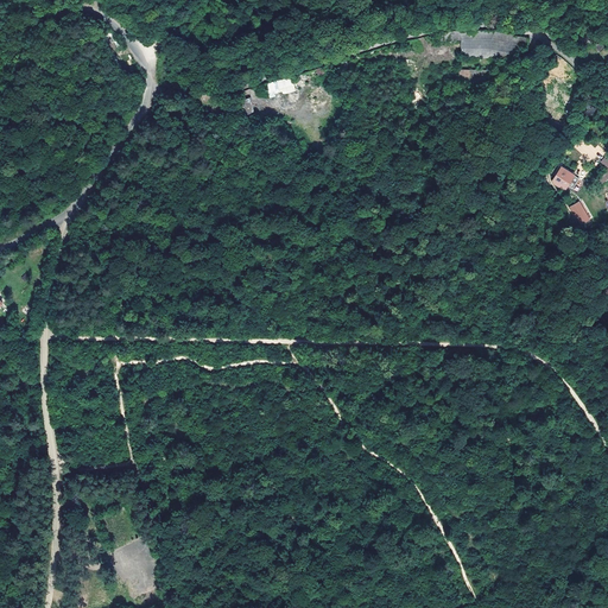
[(464,57),(493,50),(488,27),(458,31),(458,40),(461,40),(464,57)]
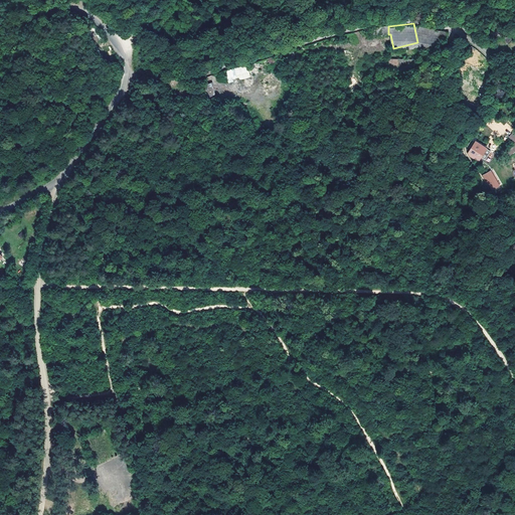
[(419,51),(437,48),(438,36),(447,35),(446,30),(413,23),(417,42),(419,51)]
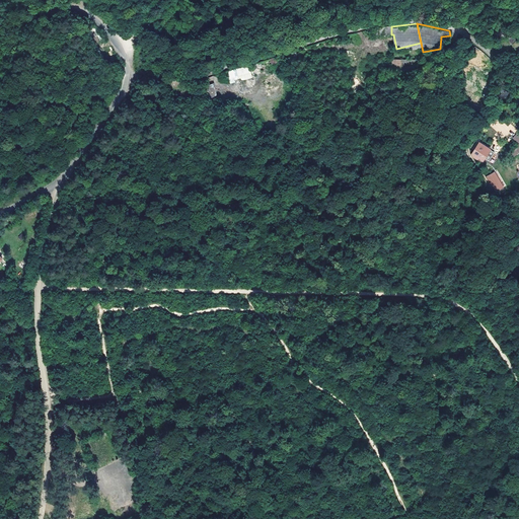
[(391,34),(391,26),(383,27),(384,36),(391,34)]
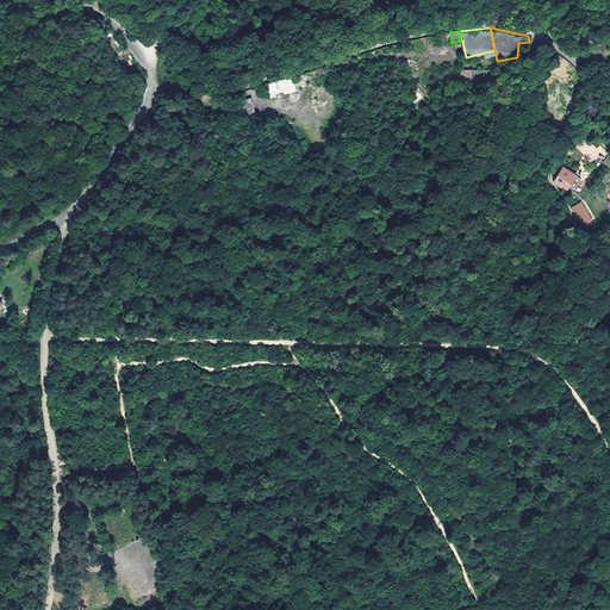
[(450,32),(437,36),(439,42),(437,42),(437,45),(452,43),(450,32)]
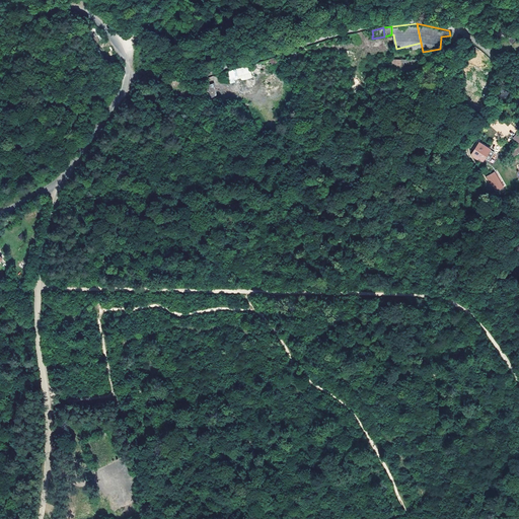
[(423,66),(421,55),(405,58),(408,69),(423,66)]
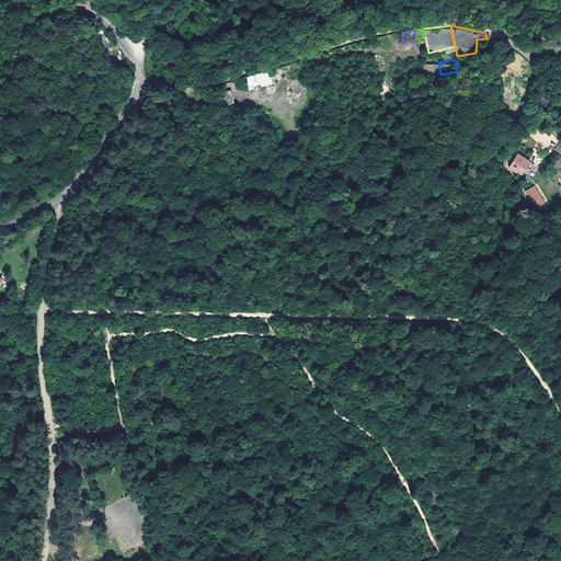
[(431,77),(441,75),(438,63),(428,65),(431,77)]
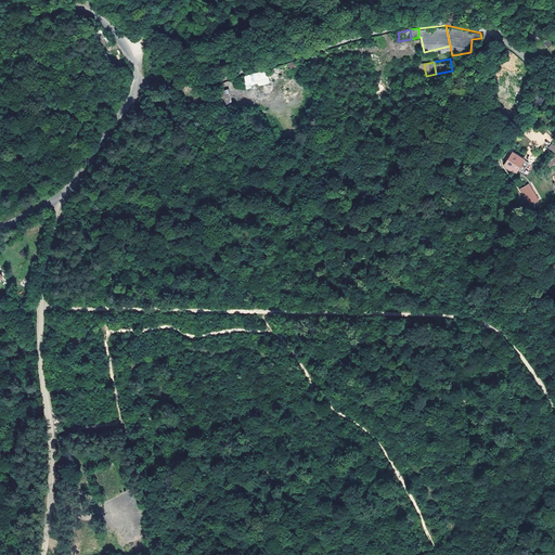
[(270,82),(267,71),(243,76),(246,90),(252,88),(252,87),(270,82)]
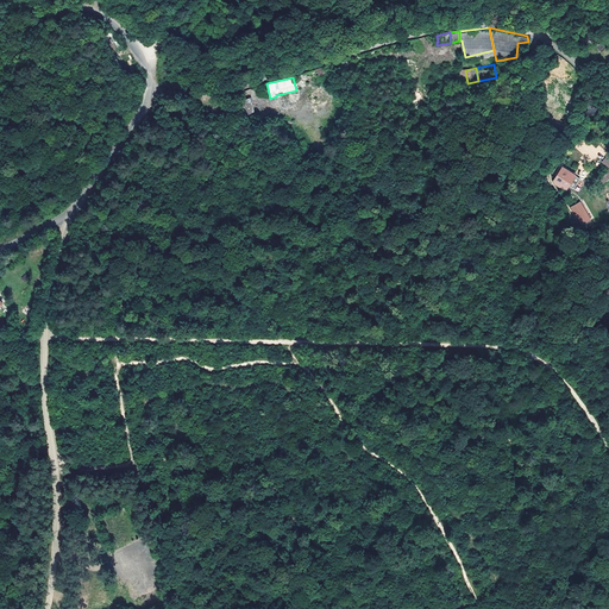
[(546,80),(552,99),(557,96),(556,93),(562,90),(557,77),(546,80)]
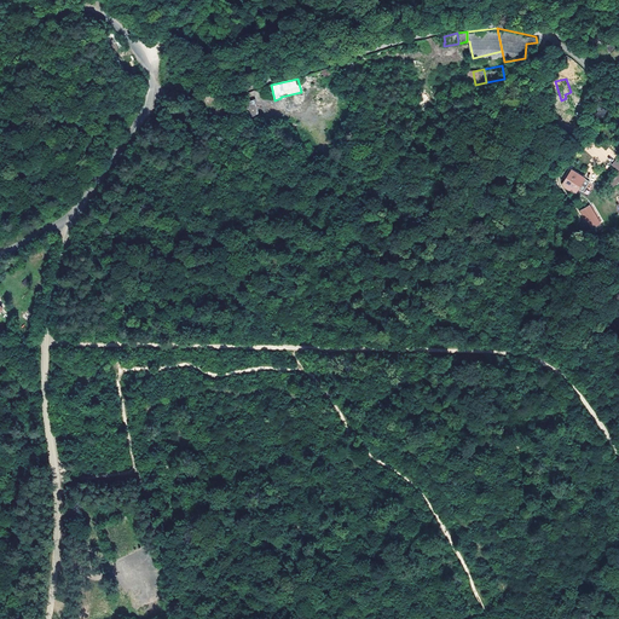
[(246,102),(249,117),(259,115),(255,100),(246,102)]
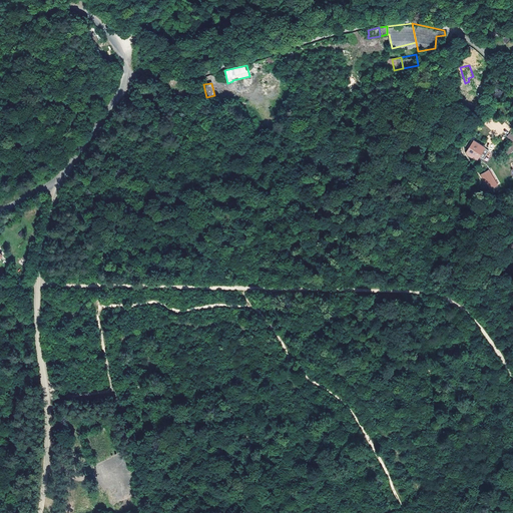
[(512,150),(512,135),(510,132),(503,139),(509,144),(498,155),(504,161),(512,150)]
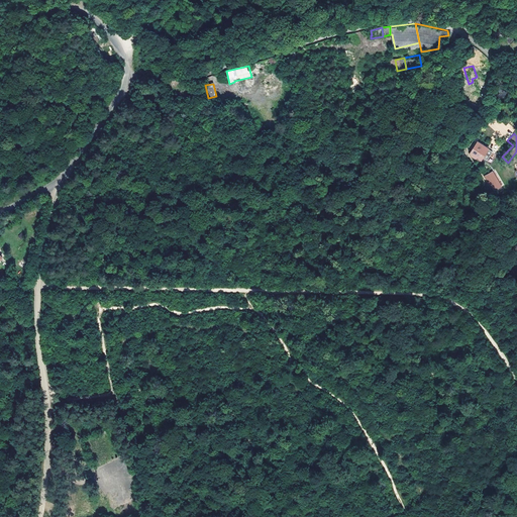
[(472,161),(473,164),(482,169),(485,164),(489,166),(494,157),(478,148),(472,161)]
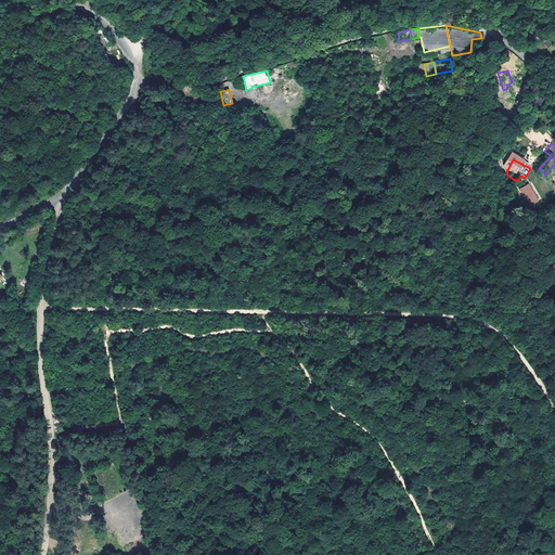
[(519,193),(530,207),(536,204),(526,189),(519,193)]
